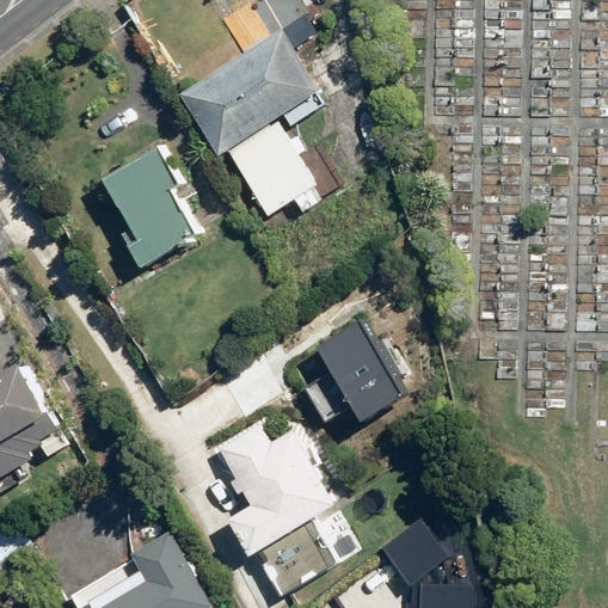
[(315,87),(276,28),(177,92),(220,159),(227,154),(266,214),(318,180),(277,120),(282,116),(289,127),(324,104),(313,88),(315,87)]
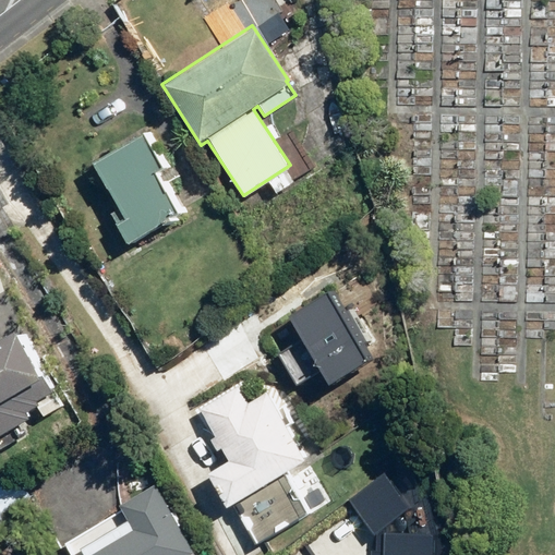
[(167,160),(148,129),(96,158),(123,204),(117,208),(135,241),(188,210),(160,164),(167,160)]
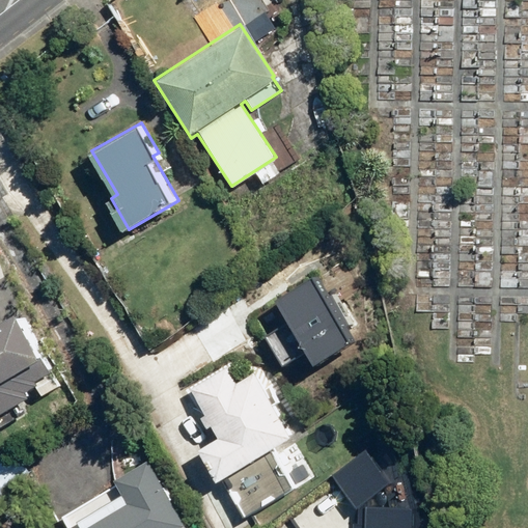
[(359,337),(315,275),(274,303),(292,329),(267,346),(281,367),(304,352),(315,367),(359,337)]
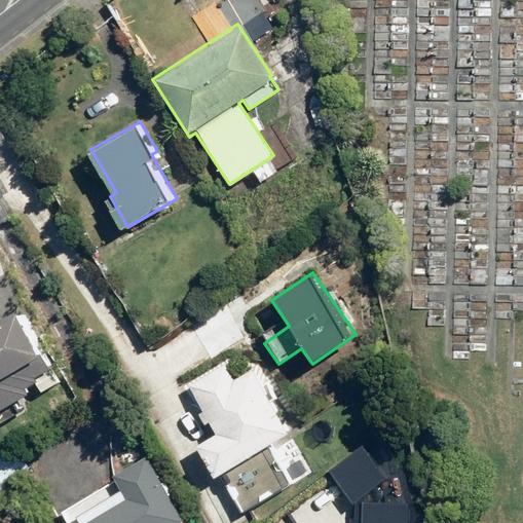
[(0,413),(61,382),(22,306),(0,316),(0,413)]
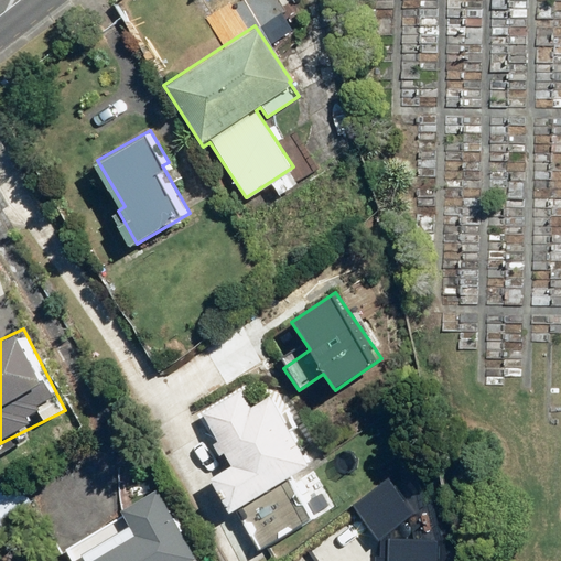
[(288,385),(244,378),(194,408),(215,441),(212,443),(220,456),(223,454),(229,464),(207,478),(230,516),(234,514),(257,551),(314,517),(290,478),(328,455),(288,385)]
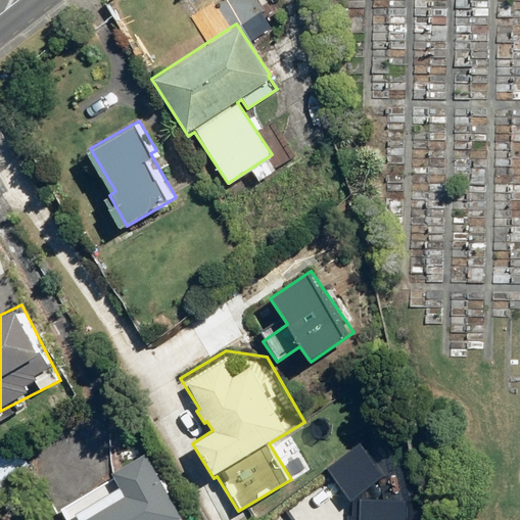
[(349,500),(382,477),(359,444),(326,467),(349,500)]
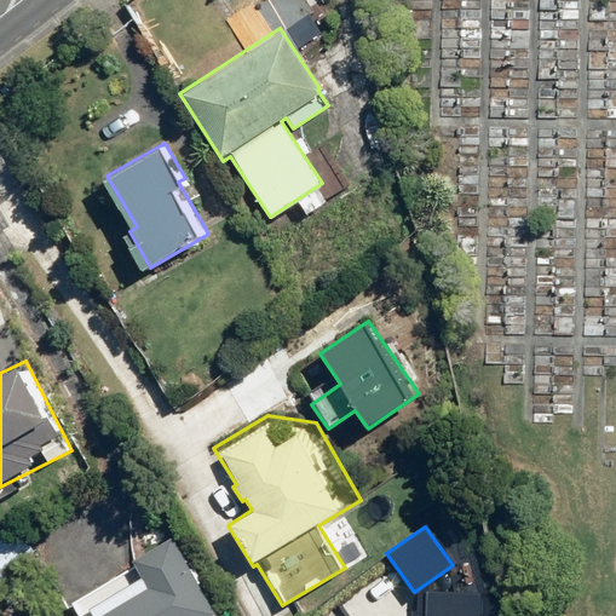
[(208,615),(216,610),(166,539),(130,563),(139,577),(82,615),(208,615)]
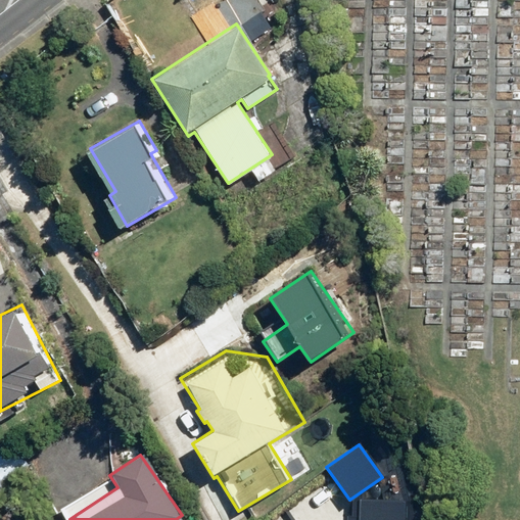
[(409,519),(410,504),(348,501),(347,519),(409,519)]
